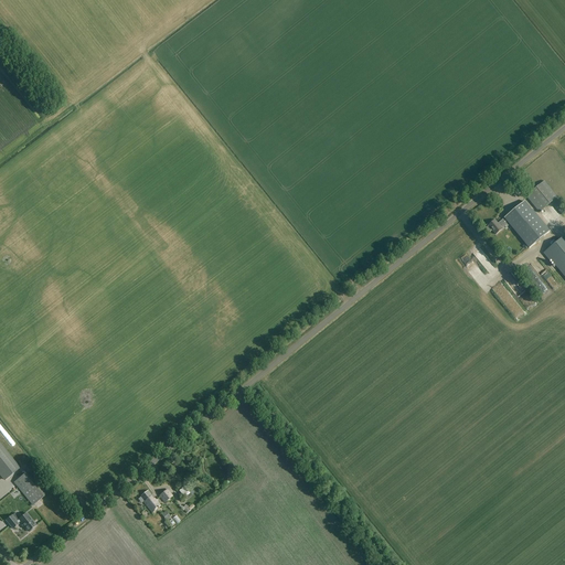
[(540,213),(558,198),(545,181),(526,196),(540,213)]
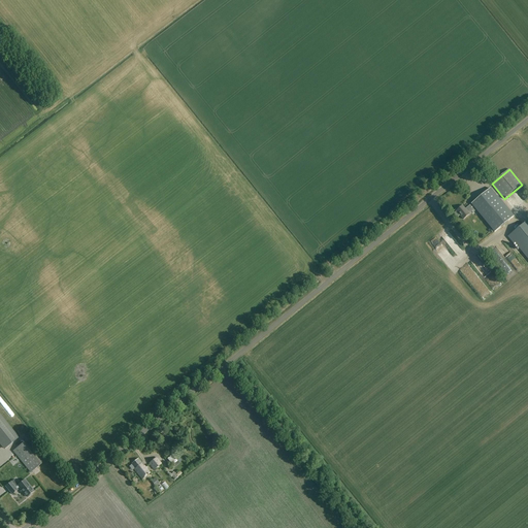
[(463,220),(469,215),(471,212),(472,213),(473,212),(492,235),(513,218),(490,190),(465,209),(462,206),(456,211),(463,220)]
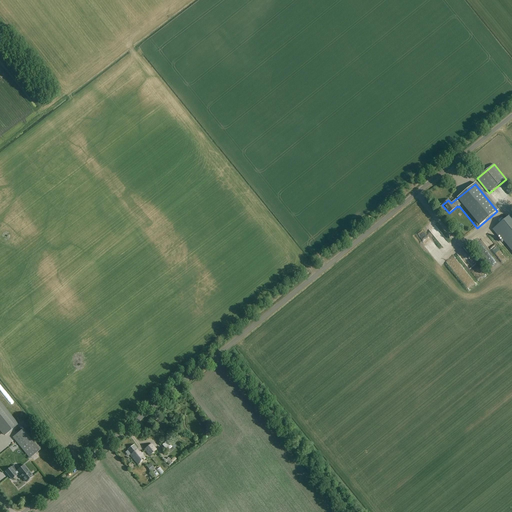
[(511,251),(511,219),(510,217),(492,231),(498,238),(500,236),(511,251)]
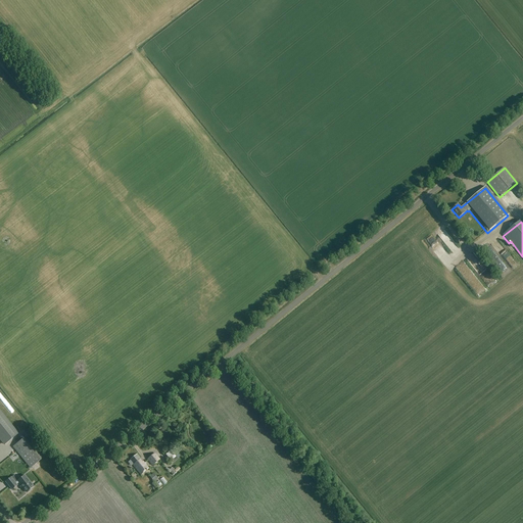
[(484,245),(490,255),(494,252),(488,243),(484,245)]
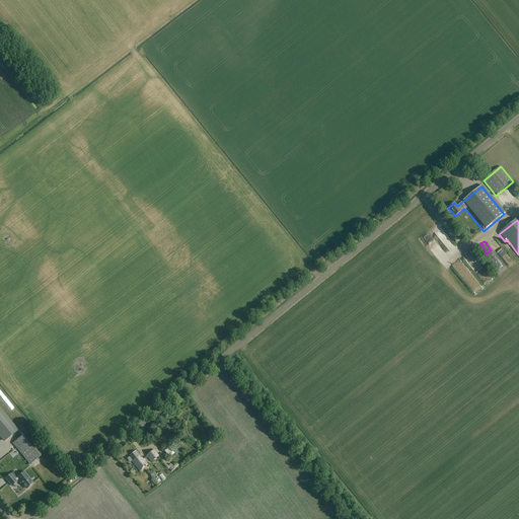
[(498,267),(502,265),(495,252),(491,255),(498,267)]
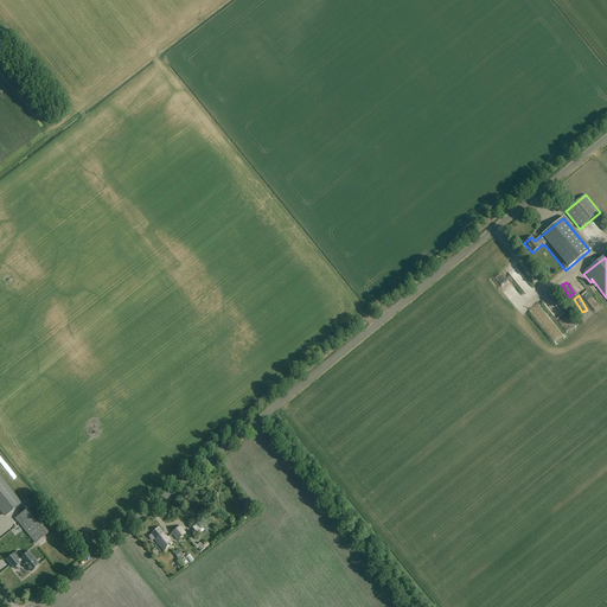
[(598,317),(605,312),(594,298),(588,302),(598,317)]
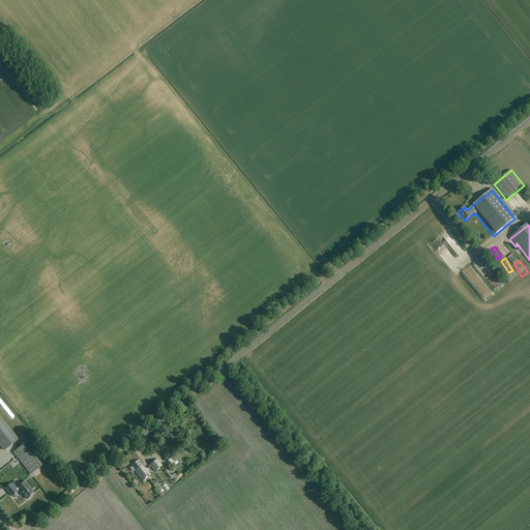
[(0,444),(5,450),(19,440),(0,417),(0,444)]
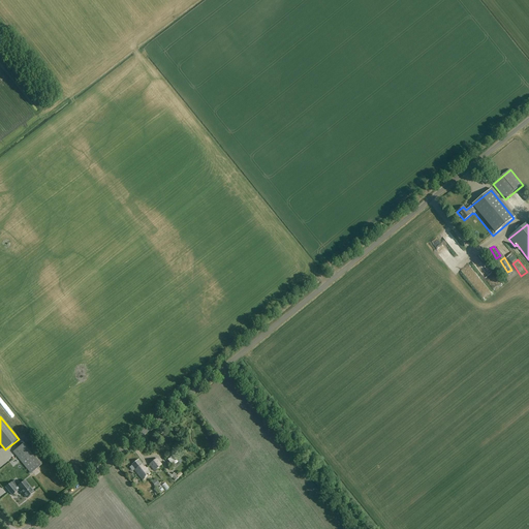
[(26,442),(13,453),(31,474),(43,465),(26,442)]
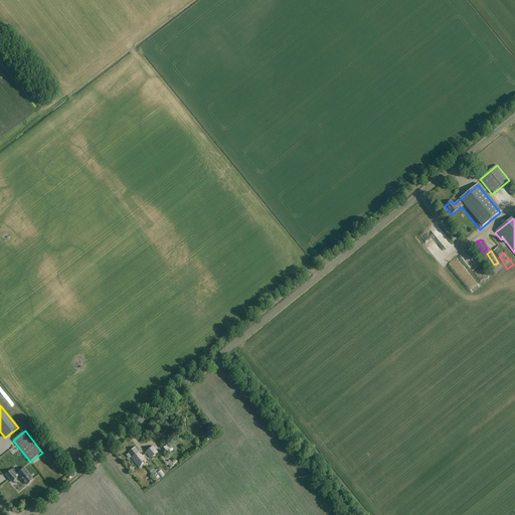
[(166,452),(171,448),(168,444),(163,448),(166,452)]
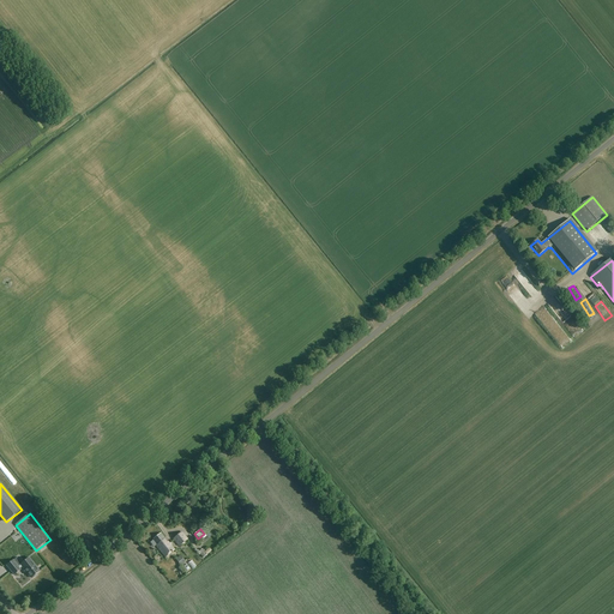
[(167,542),(164,539),(166,539),(161,533),(154,540),(157,545),(157,546),(166,558),(175,551),(172,546),(173,545),(172,542),(169,543),(168,541),(167,542)]
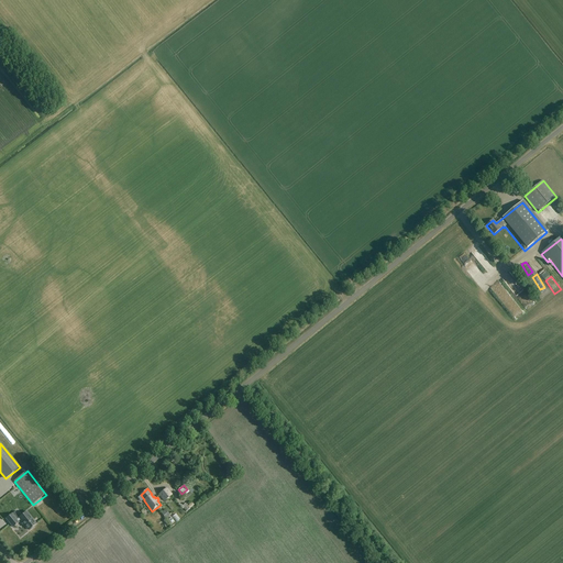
[(164,501),(173,495),(167,488),(158,495),(164,501)]
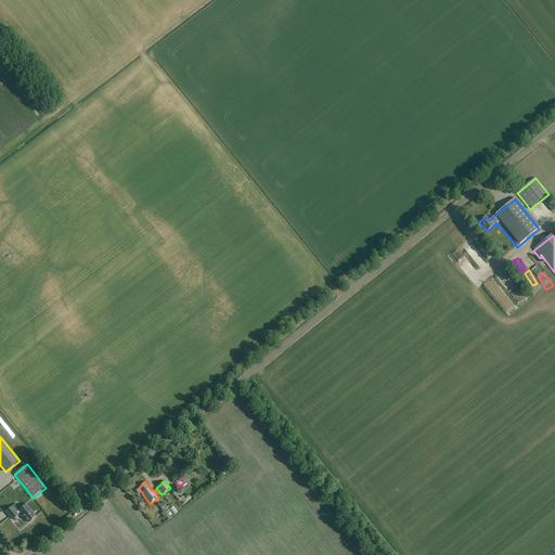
[(183,492),(189,488),(189,487),(185,482),(184,482),(179,487),(183,492)]
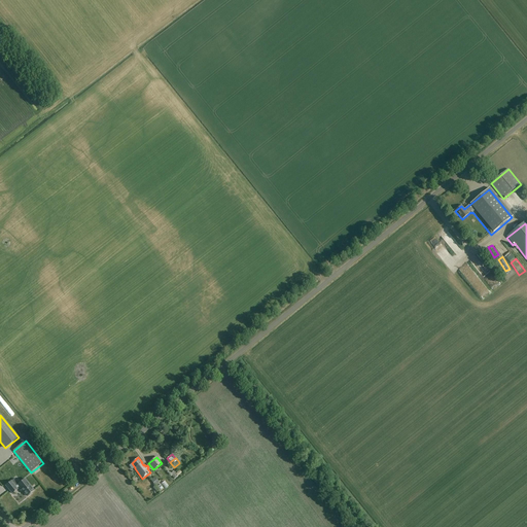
[(155,486),(160,483),(155,477),(151,480),(155,486)]
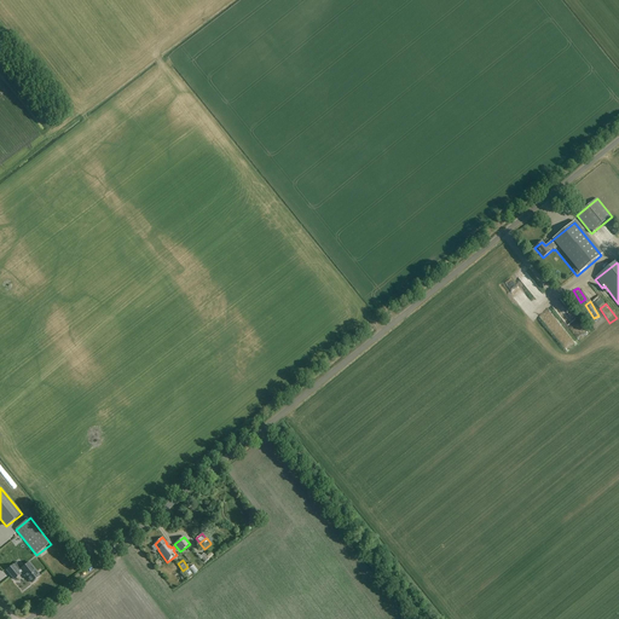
[(41,576),(29,562),(22,568),(17,562),(13,566),(13,565),(6,571),(15,580),(22,574),(21,573),(22,572),(32,584),(33,583),(38,580),(36,579),(41,576)]
